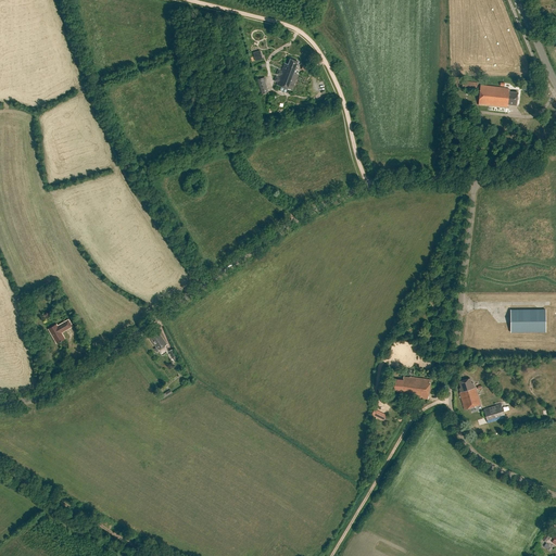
[(253,53),(255,62),(263,60),(261,51),(253,53)]
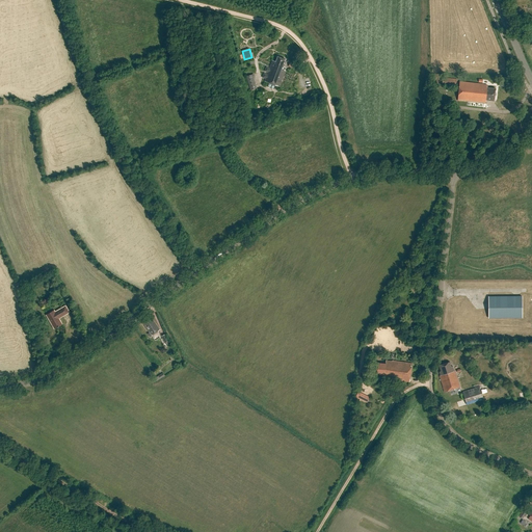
[(280,87),(286,71),(285,71),(286,68),(284,67),(287,60),(278,57),(276,62),(272,61),(270,69),(266,68),(265,72),(268,73),(267,75),(264,74),(263,78),(266,79),(265,82),(269,83),(268,87),(274,89),(275,85),(280,87)]
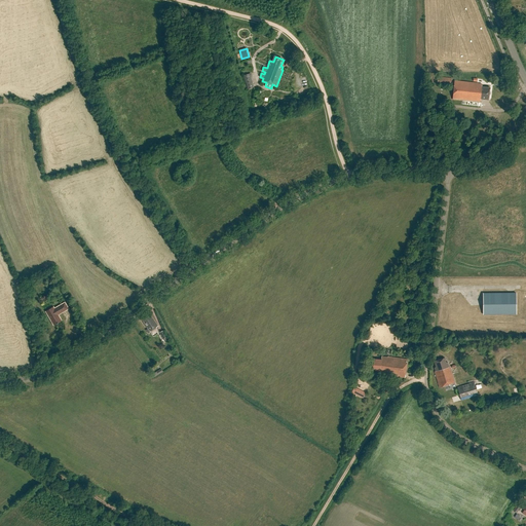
[(245,76),(248,89),(254,87),(251,74),(245,76)]
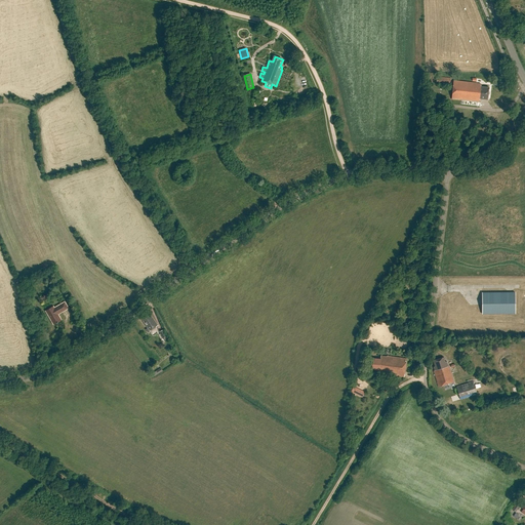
[(436,85),(450,86),(450,78),(437,77),(436,85)]
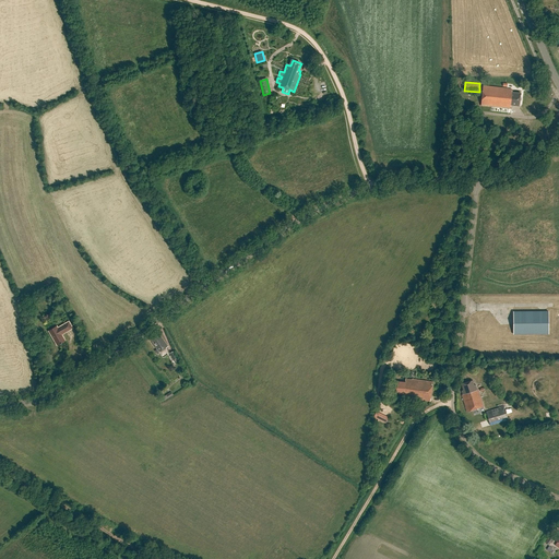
[(512,90),(508,90),(508,88),(483,85),(480,105),(510,108),(511,105),(519,106),(521,93),(512,92),(512,90)]
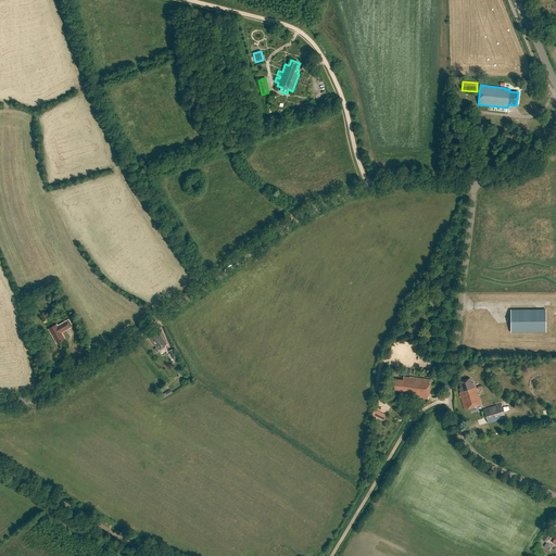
[(546,311),(510,311),(512,332),(546,332),(546,311)]
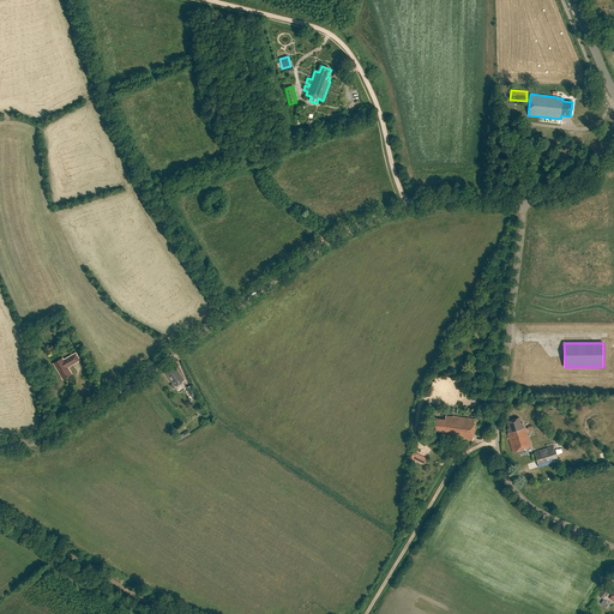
[(72,375),(68,368),(80,361),(77,354),(65,361),(64,359),(54,365),(64,380),(72,375)]
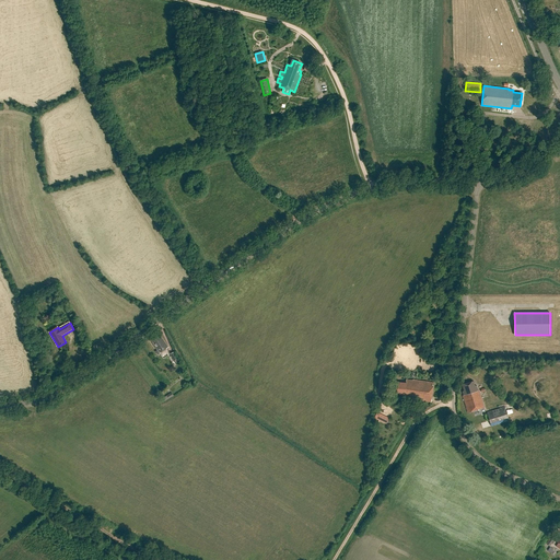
[(159,336),(151,340),(154,345),(158,350),(155,351),(158,354),(168,348),(161,337),(160,338),(159,336)]
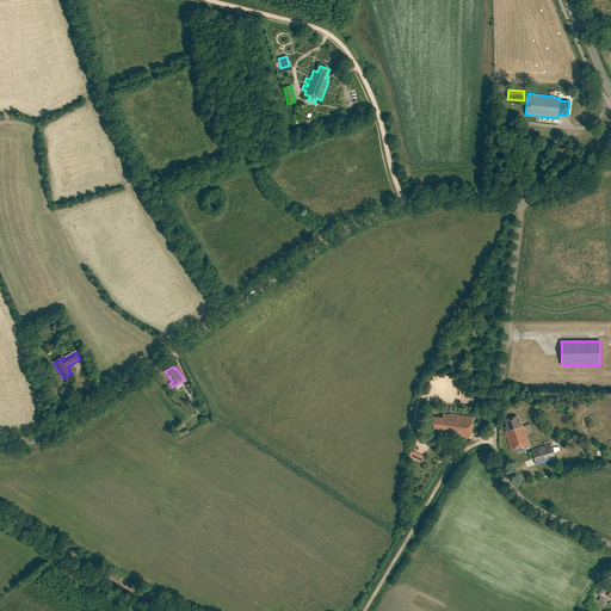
[(466,388),(475,389),(477,369),(467,368),(466,388)]
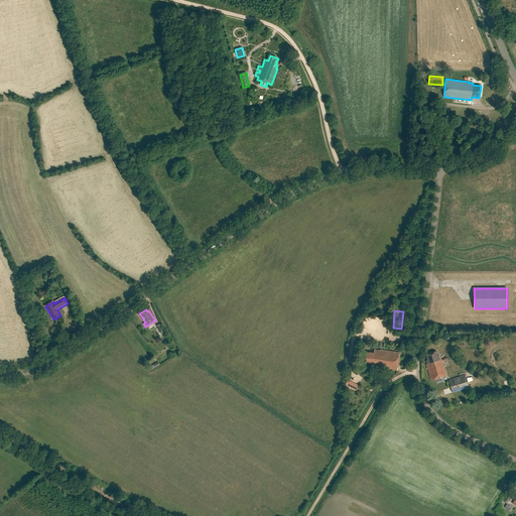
[(373,364),(372,367),(397,371),(400,352),(381,350),(381,351),(374,350),(374,353),(365,352),(364,363),(373,364)]
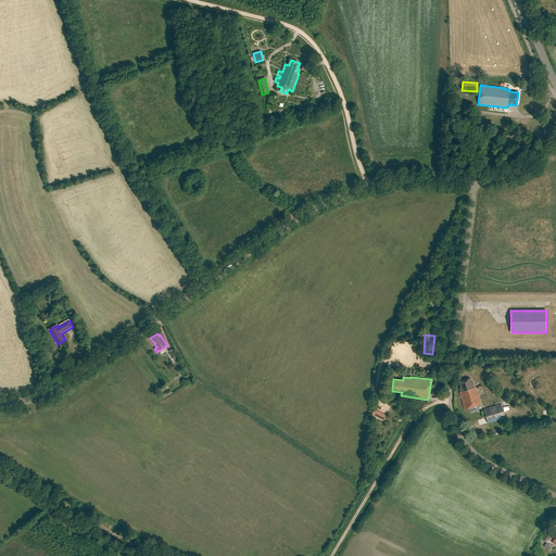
[(460,392),(459,393),(465,409),(481,404),(476,388),(475,388),(474,382),(471,382),(470,378),(459,381),(462,388),(459,389),(460,392)]
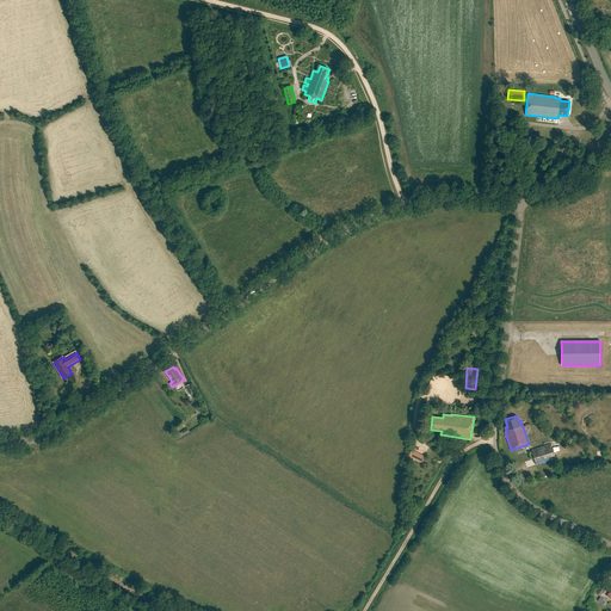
[(187,429),(178,434),(180,438),(190,432),(187,429)]
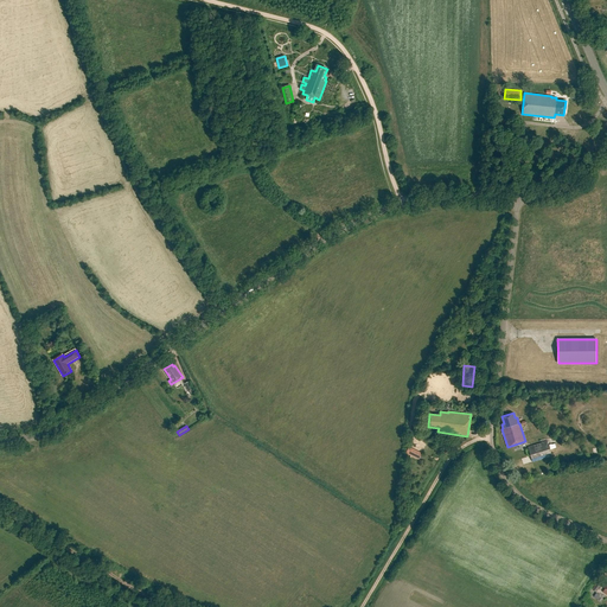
[(547,441),(528,447),(532,461),(551,455),(547,441)]
